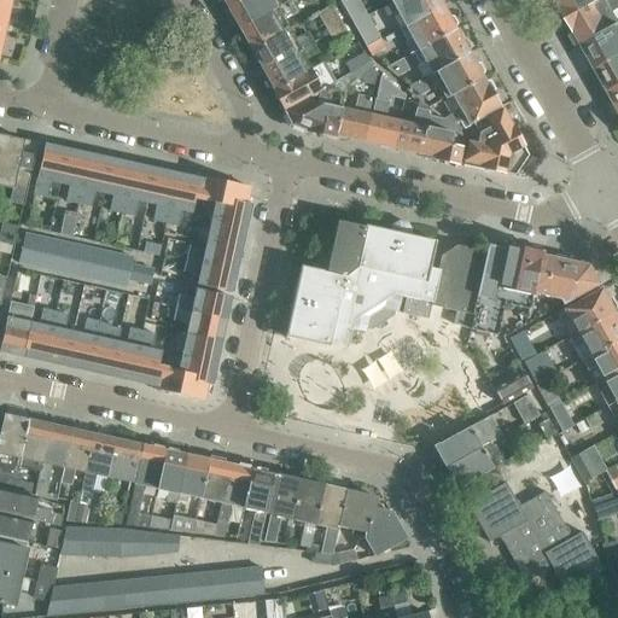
[(0,0),(0,30),(4,31),(10,0),(0,0)]
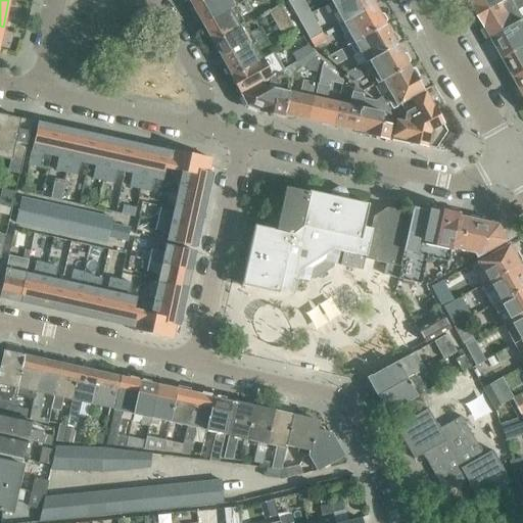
[(201,21),(239,0),(199,0),(192,4),(193,7),(191,9),(194,15),(197,15),(201,21)]
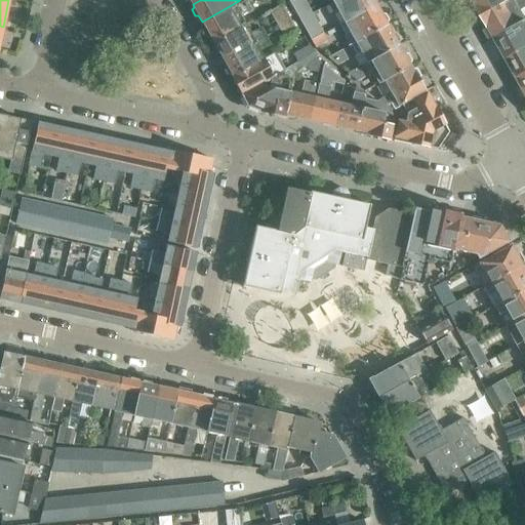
[(303,0),(287,0),(292,8),(297,16),(309,10),(303,0)]
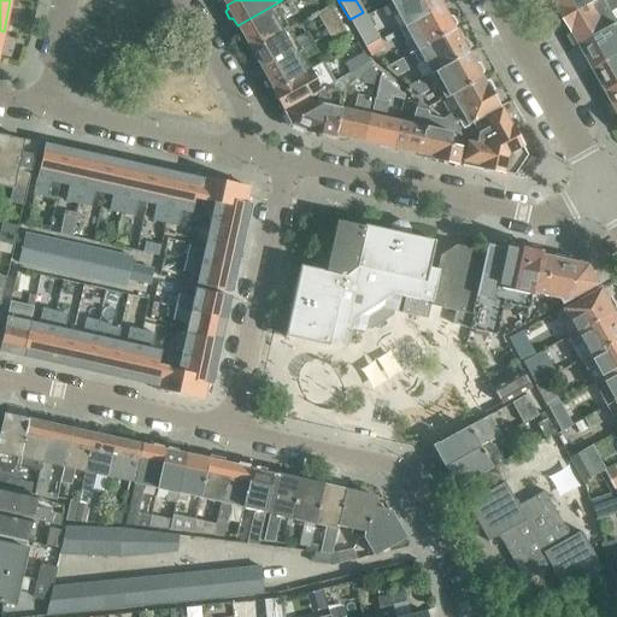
[(403,24),(439,4),(441,0),(394,0),(386,5),(392,16),(397,12),(403,24)]
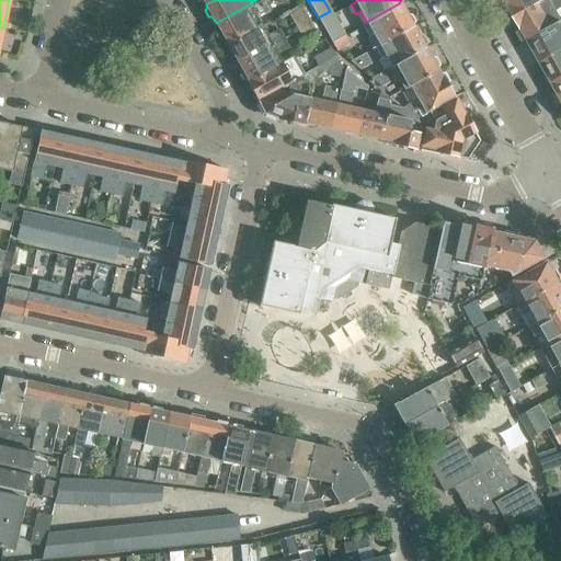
[(508,6),(515,16),(542,0),(502,0),(504,4),(508,6)]
